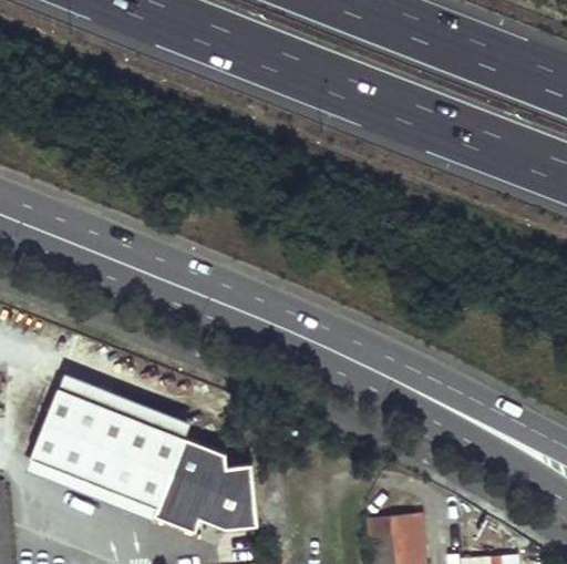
[(189,424),(62,373),(57,389),(184,439),(189,424)]
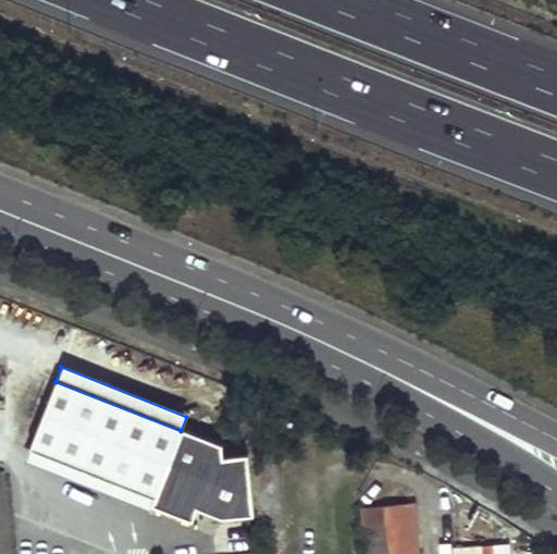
[(251,517),(245,457),(222,459),(220,446),(181,431),(56,382),(28,451),(152,500),(150,507),(190,522),(195,509),(220,519),(251,517)]
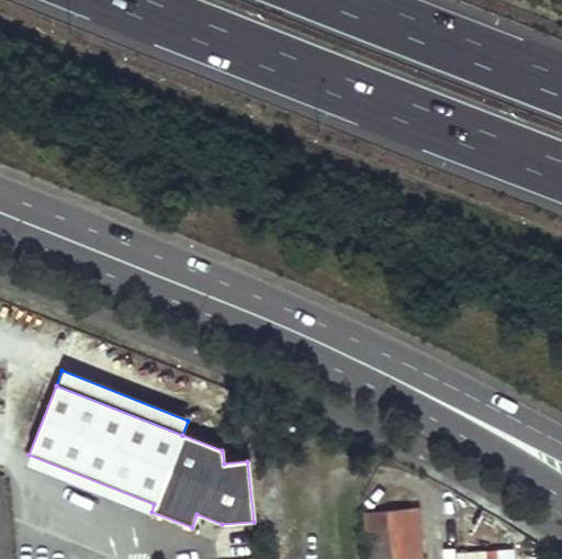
[(152,512),(154,504),(29,455),(24,466),(149,515),(152,512)]
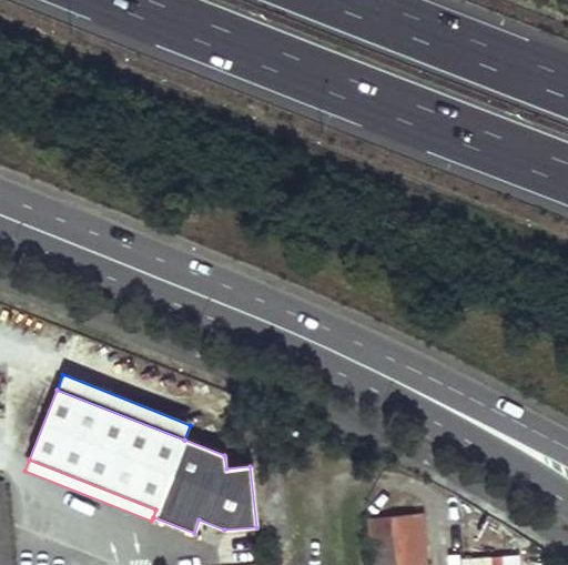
[(426,564),(422,514),(392,517),(396,564),(426,564)]
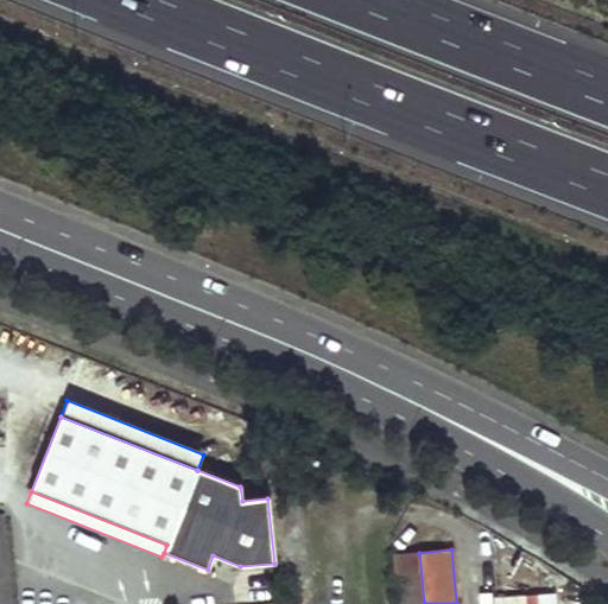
[(424,603),(419,553),(394,557),(399,603),(424,603)]
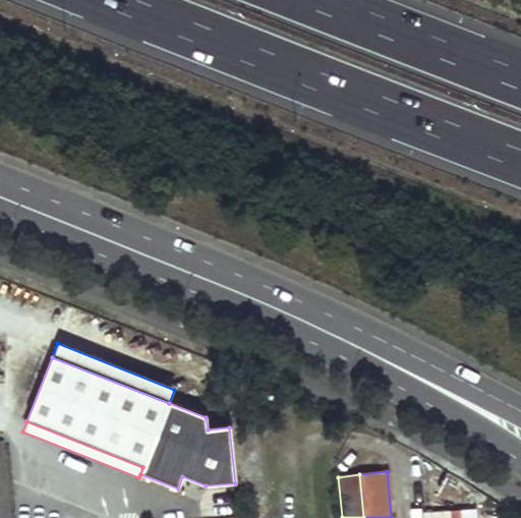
All buildings are outlined.
